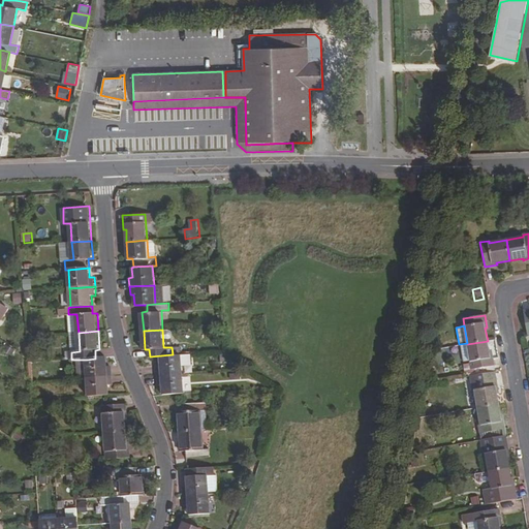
[(490,353),(488,341),(467,344),(470,361),(470,364),(464,365),(465,373),(470,372),(472,372),(471,369),(494,365),(492,352),(490,353)]
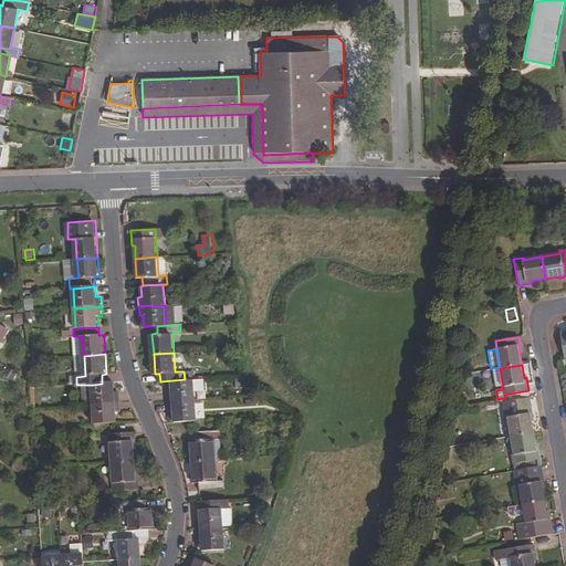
[(503,386),(500,368),(493,369),(495,387),(503,386)]
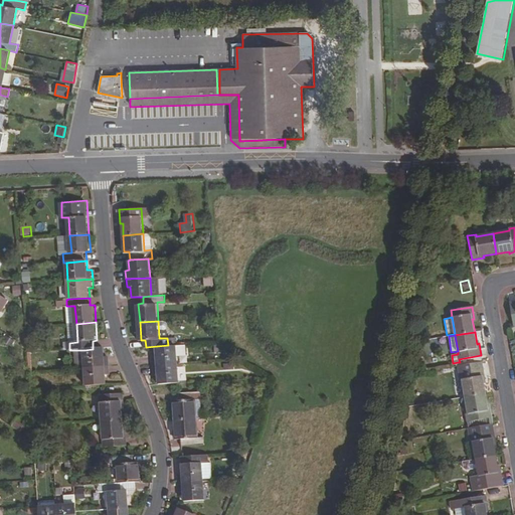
[(168,345),(157,346),(158,356),(154,357),(155,365),(177,363),(176,355),(186,354),(185,344),(176,345),(168,345)]
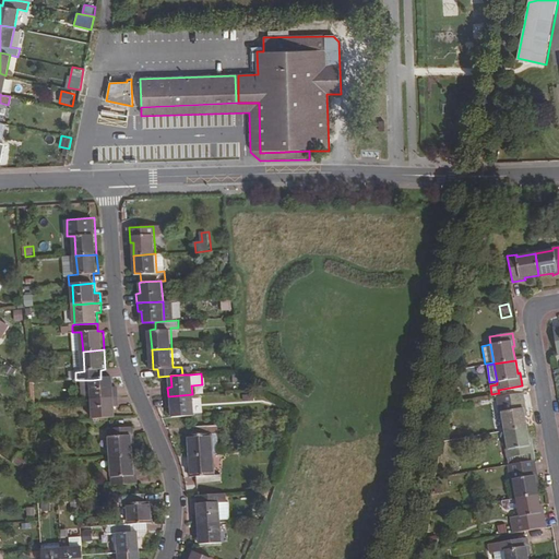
[(100,379),(92,380),(93,399),(118,397),(118,388),(114,388),(114,378),(100,379)]
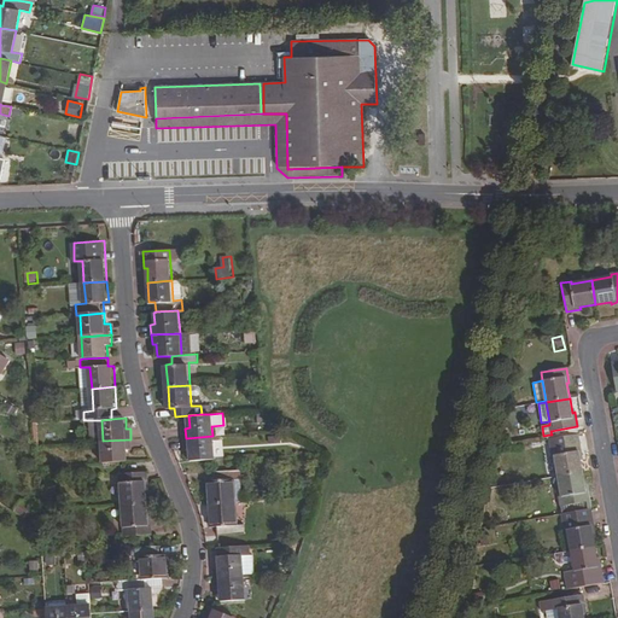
[(578,435),(577,426),(551,431),(552,435),(549,435),(551,439),(578,435)]
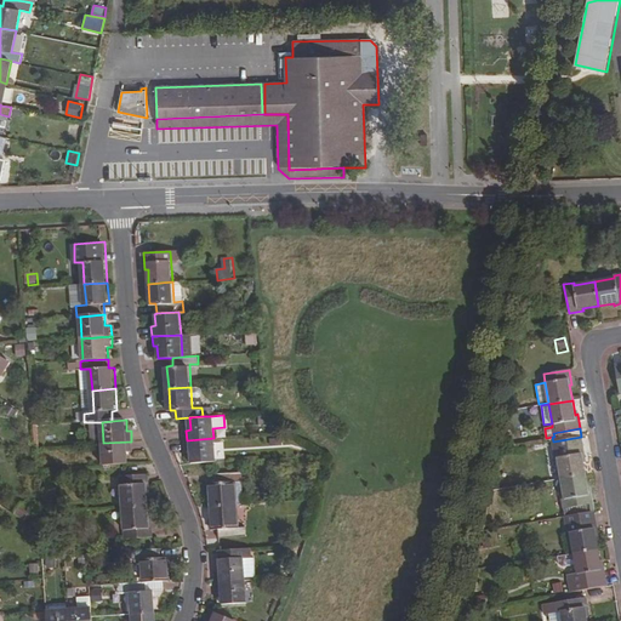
[(585,459),(581,437),(553,442),(552,442),(554,459),(558,457),(560,478),(585,474),(582,459),(585,459)]
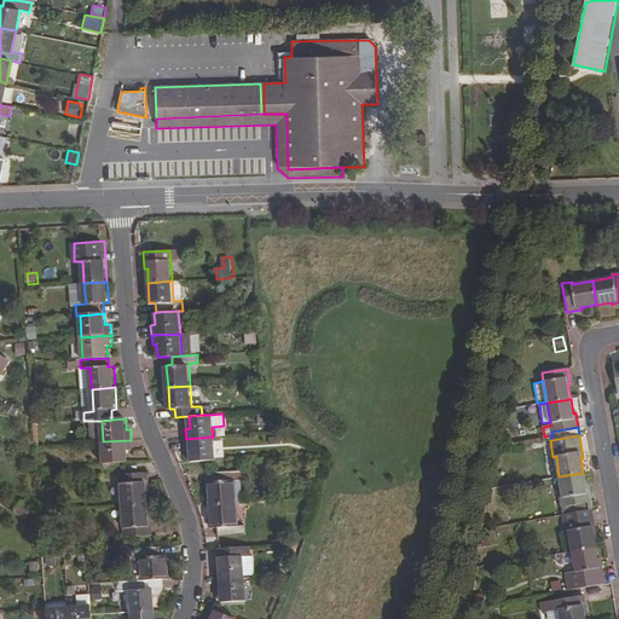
[(213,437),(186,439),(186,450),(191,450),(192,461),(214,458),(213,437)]
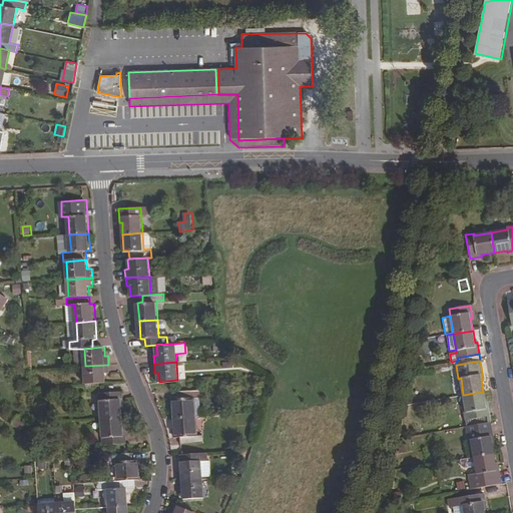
[(108,365),(85,366),(87,385),(107,383),(106,374),(109,374),(108,365)]
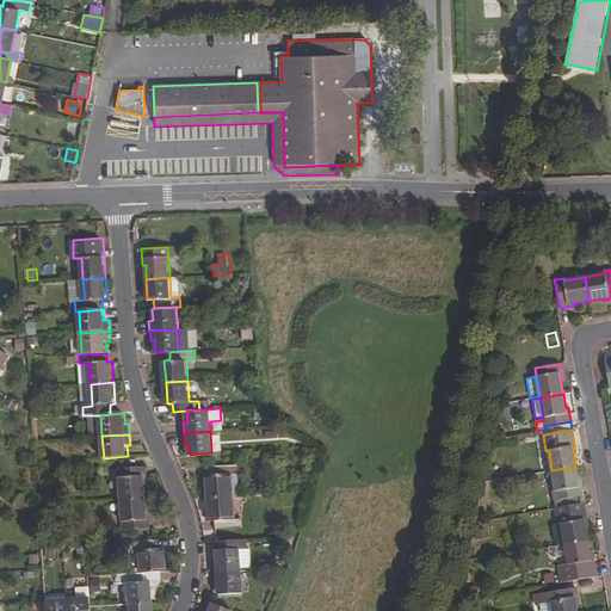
[(211,474),(207,475),(208,497),(230,495),(229,473),(236,471),(235,463),(211,466),(211,474)]
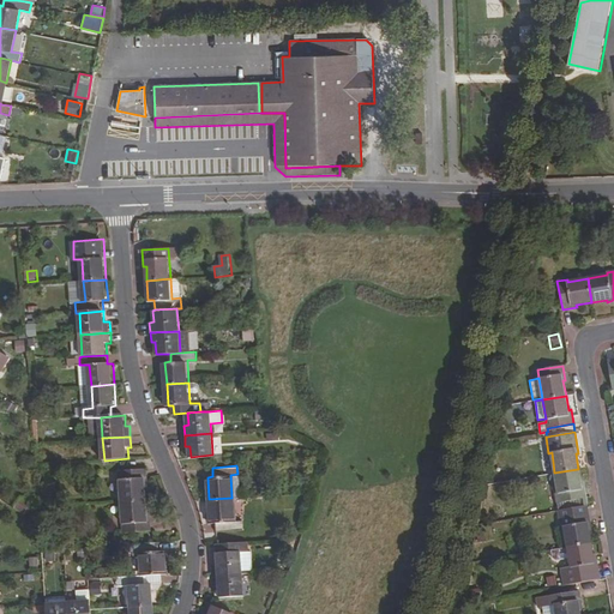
[(121,471),(122,503),(148,501),(146,487),(149,486),(148,469),(121,471)]
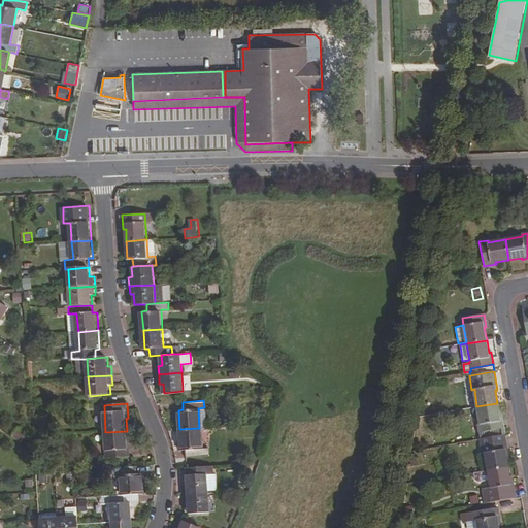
[(481,439),(505,435),(501,417),(499,417),(497,403),(476,406),(480,424),(477,425),(480,434),(471,435),(472,440),(481,439)]
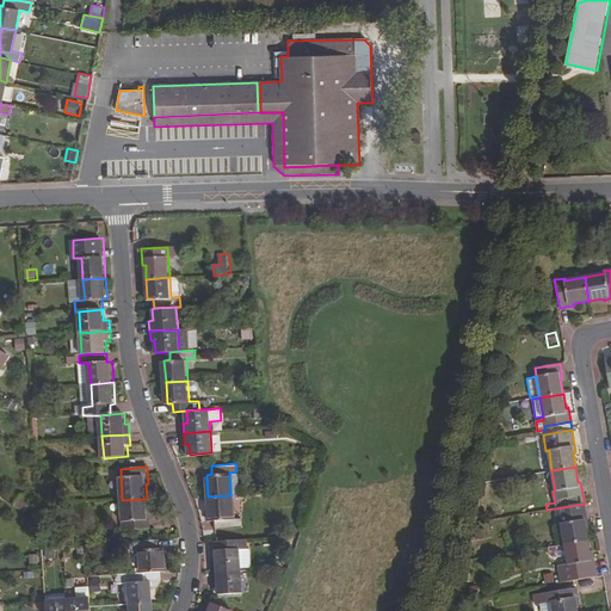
[(230,495),(208,497),(209,519),(215,519),(216,528),(240,525),(240,518),(232,518),(230,495)]
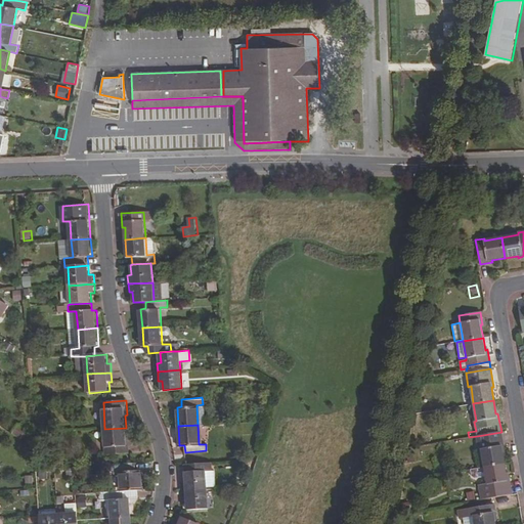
[(126,428),(104,429),(106,454),(130,452),(129,438),(127,438),(126,428)]
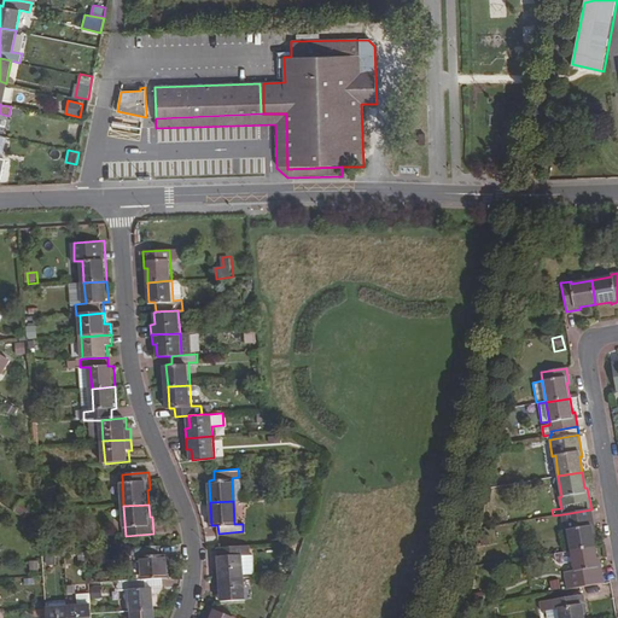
[(594,531),(592,509),(563,514),(565,530),(567,530),(570,551),(594,547),(592,531),(594,531)]
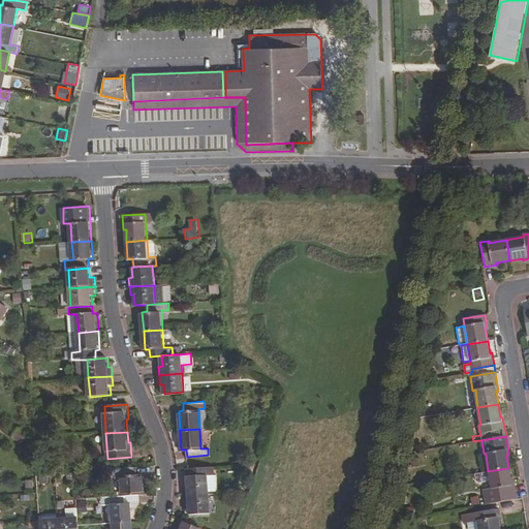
[(213,474),(213,467),(187,468),(187,486),(184,487),(185,496),(209,494),(209,490),(207,475),(213,474)]
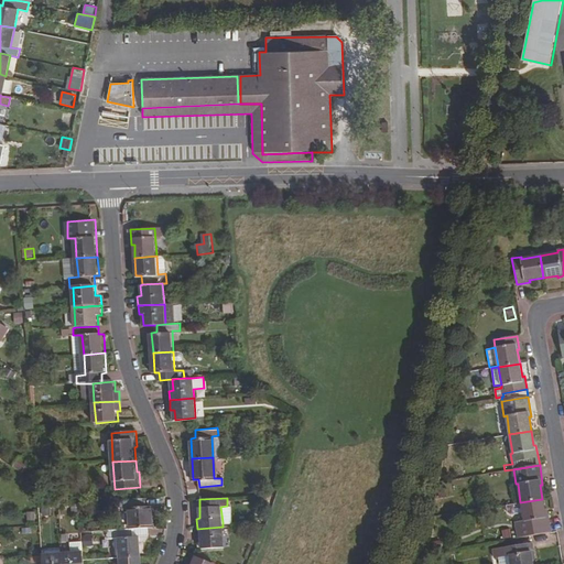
[(148,499),(123,500),(123,509),(130,509),(132,529),(134,530),(154,528),(153,508),(148,508),(148,499)]
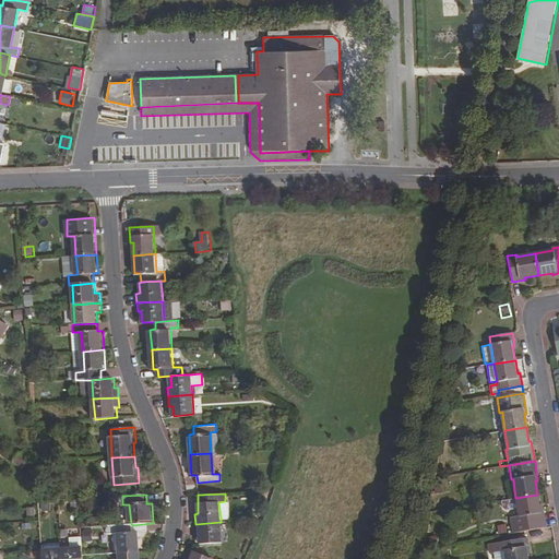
[(539,509),(537,495),(515,498),(518,508),(519,516),(516,518),(519,533),(546,528),(543,508),(539,509)]
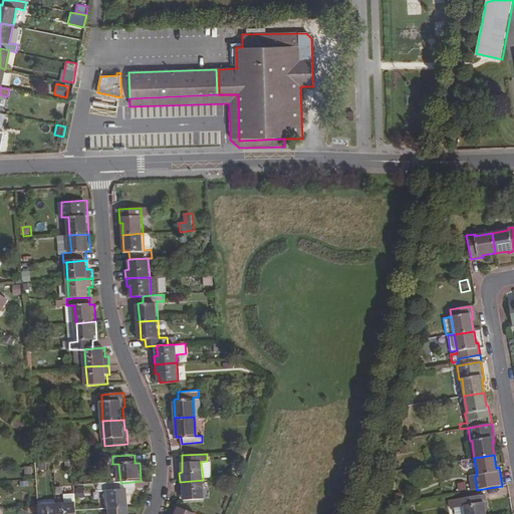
[(476,467),(474,458),(461,461),(462,467),(465,469),(476,467)]
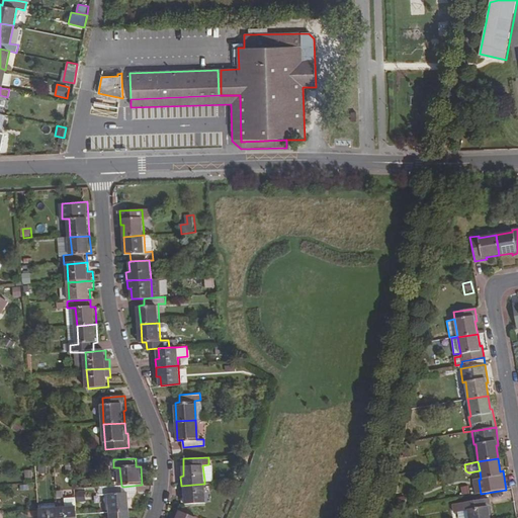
[(212,479),(211,464),(208,464),(202,465),(204,480),(212,479)]
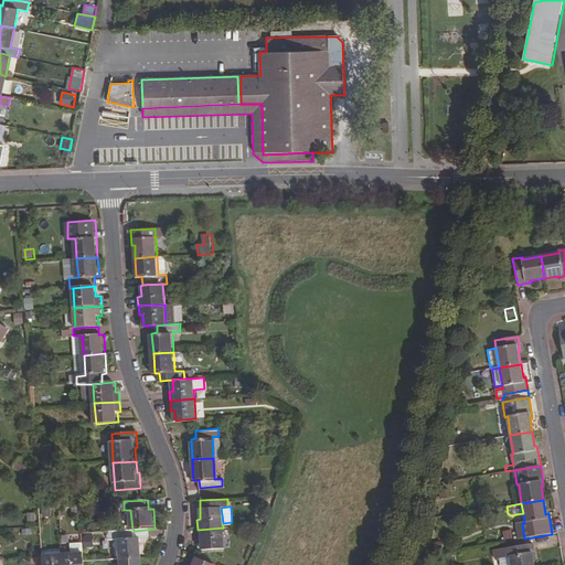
[(524,539),(522,523),(515,523),(518,540),(524,539)]
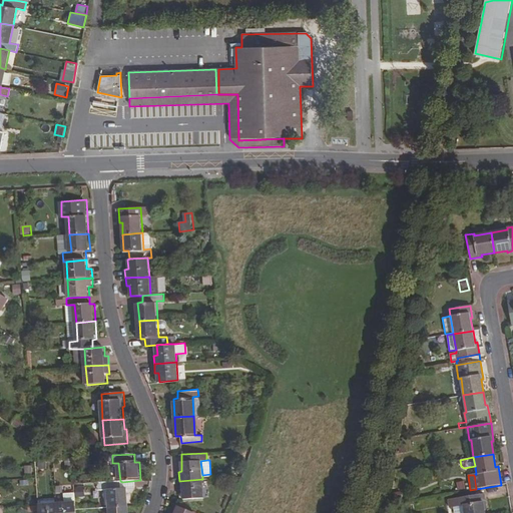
[(202,479),(179,481),(179,490),(183,490),(183,498),(203,497),(202,479)]
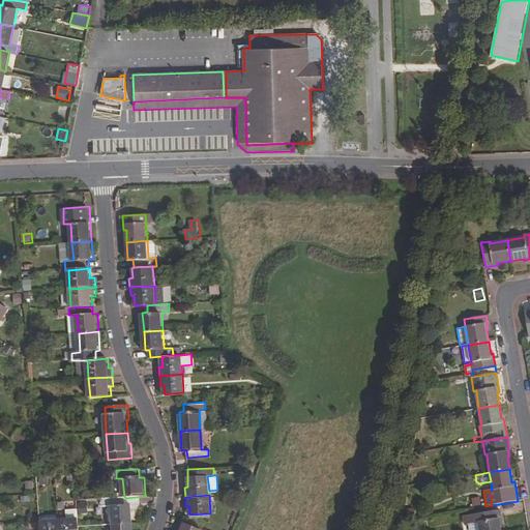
[(124,497),(102,499),(102,506),(111,506),(112,525),(134,523),(133,505),(126,505),(126,498),(124,497)]
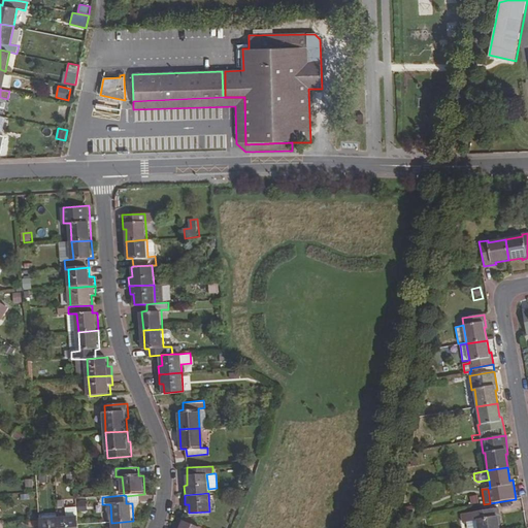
[(405,516),(414,515),(413,505),(404,507),(405,516)]
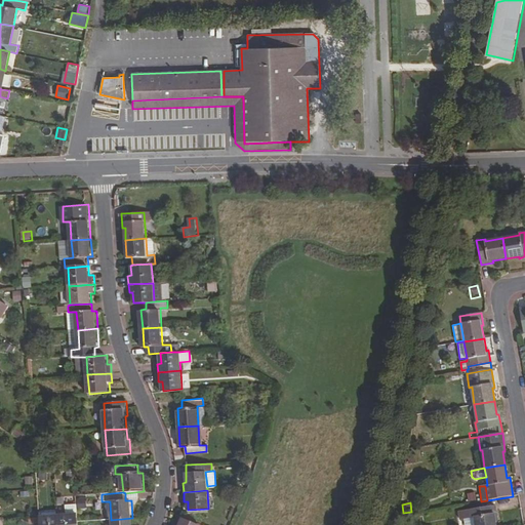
[(496,518),(494,506),(471,510),(472,518),(474,518),(475,524),(495,524),(494,518),(496,518)]
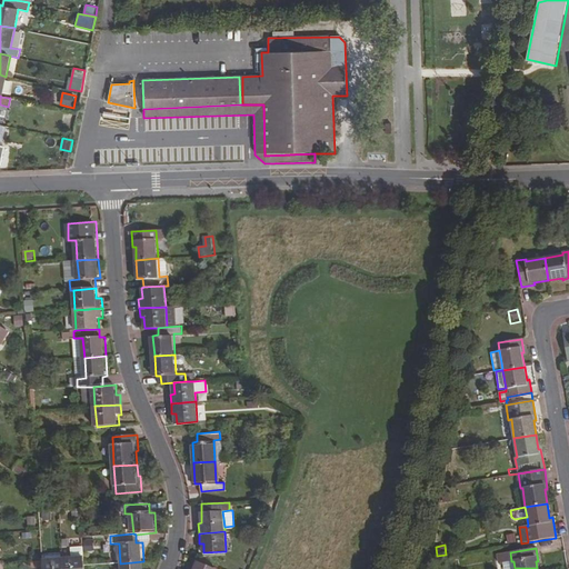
[(78,558),(63,559),(65,568),(85,568),(86,565),(85,558),(78,558)]
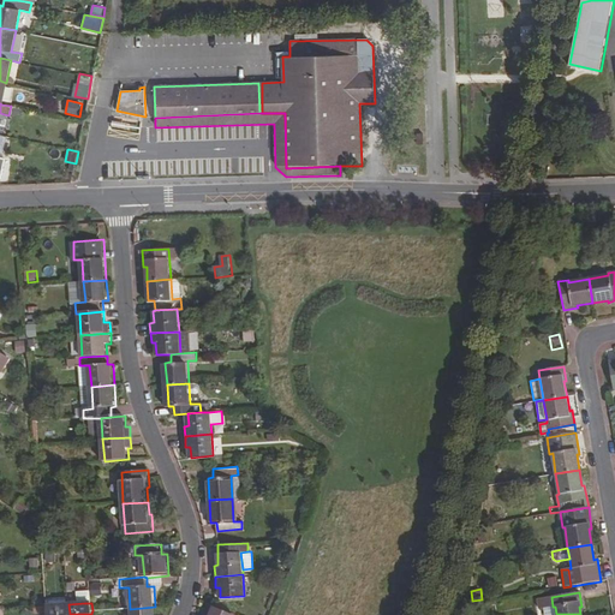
[(70,614),(69,604),(46,605),(46,614),(70,614)]
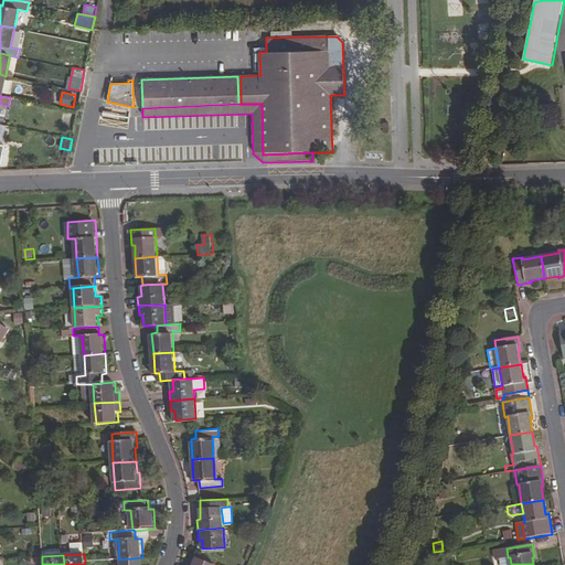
All buildings are outlined.
